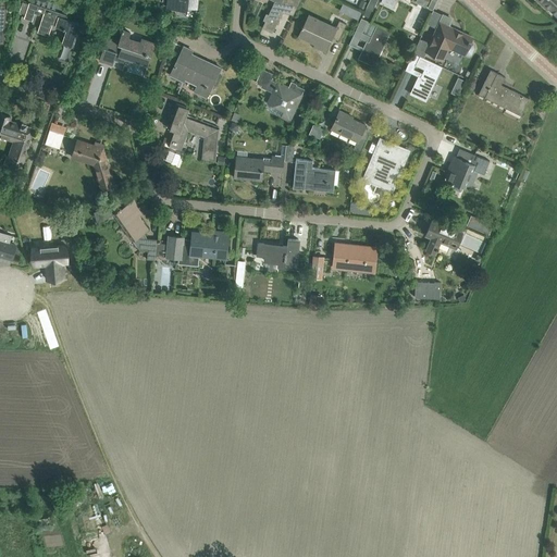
[(196,9),(197,0),(168,0),(168,8),(187,11),(187,8),(196,9)]
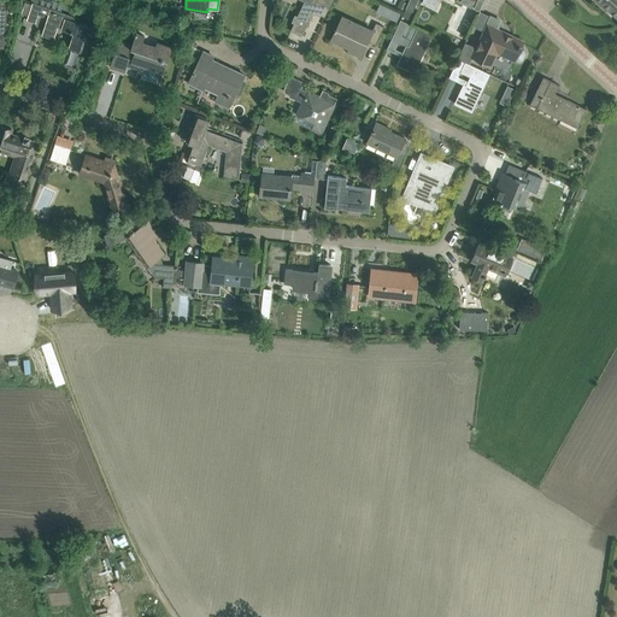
[(324,16),(331,0),(304,0),(298,16),(295,15),(292,22),(294,23),(291,30),(301,36),(306,27),(309,27),(310,19),(312,19),(313,12),(318,13),(318,9),(325,12),(324,16)]
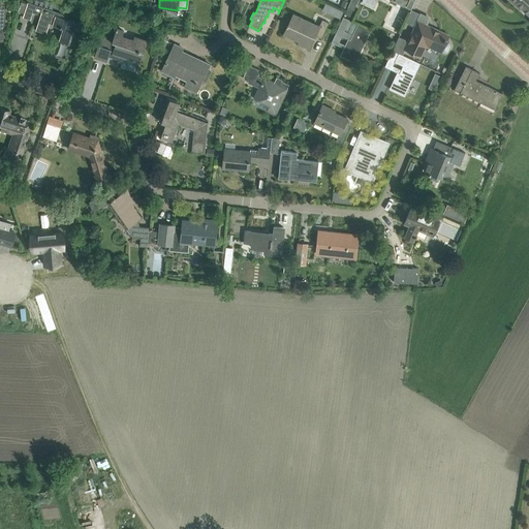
[(344,0),(342,0),(340,6),(346,8),(349,2),(344,0)]
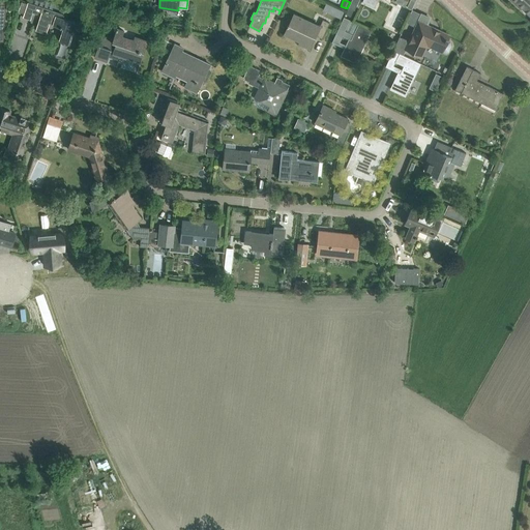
[(351,0),(349,7),(354,9),(358,0),(351,0)]
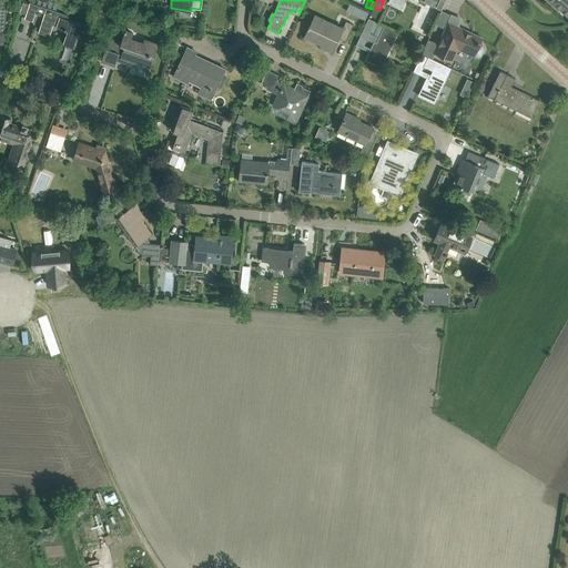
[(567,0),(548,0),(559,9),(560,8),(567,14),(567,0)]
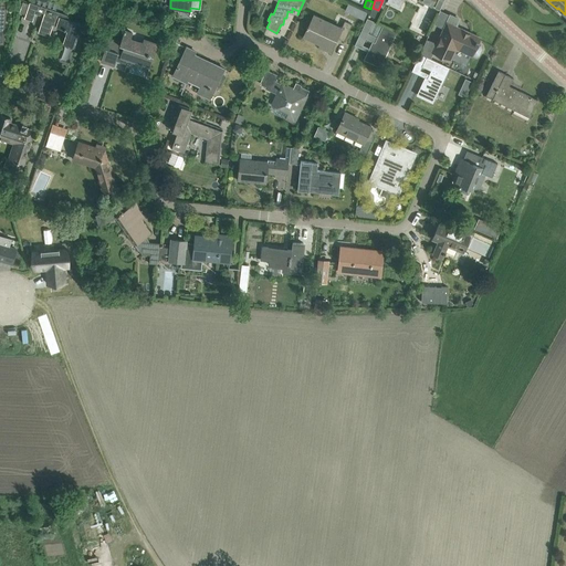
[(77,37),(82,24),(60,18),(61,13),(30,3),(28,8),(24,19),(32,21),(34,13),(40,16),(42,12),(44,13),(38,32),(49,37),(53,25),(67,30),(63,43),(74,46),(77,37)]
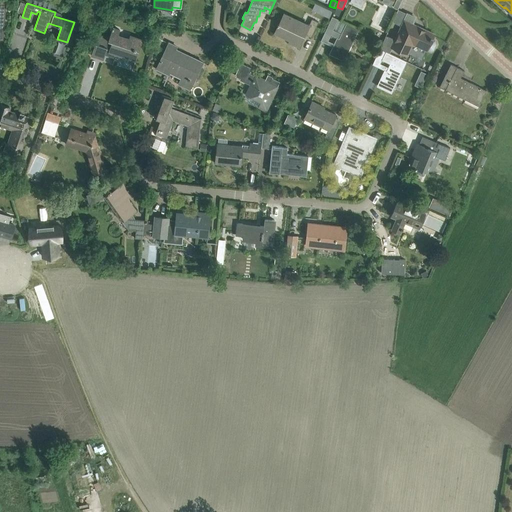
[(329,17),(332,10),(314,3),(312,10),(329,17)]
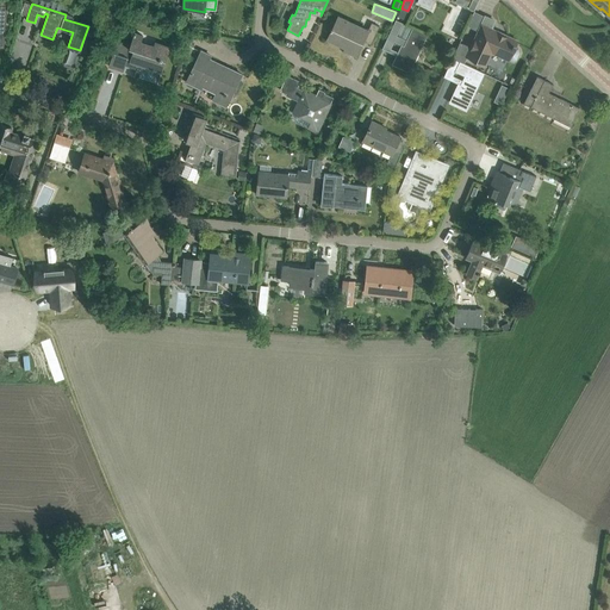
[(371,44),(380,26),(373,23),(369,31),(337,16),(335,19),(330,30),(331,30),(328,38),(346,47),(344,49),(358,55),(363,41),(371,44)]
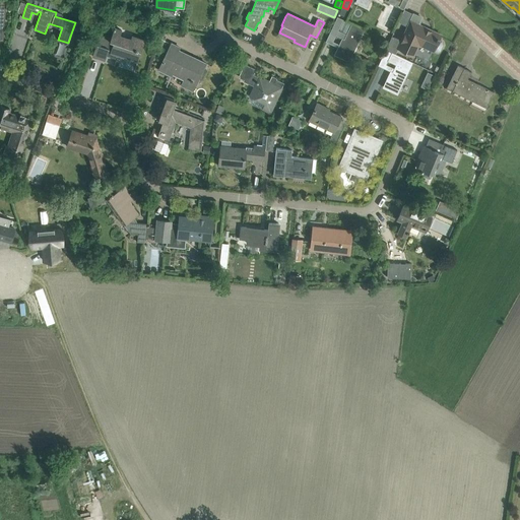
[(441,35),(418,24),(421,17),(413,13),(398,47),(408,52),(413,41),(434,51),(434,50),(438,52),(440,51),(443,45),(442,43),(439,41),(440,39),(439,39),(441,35)]
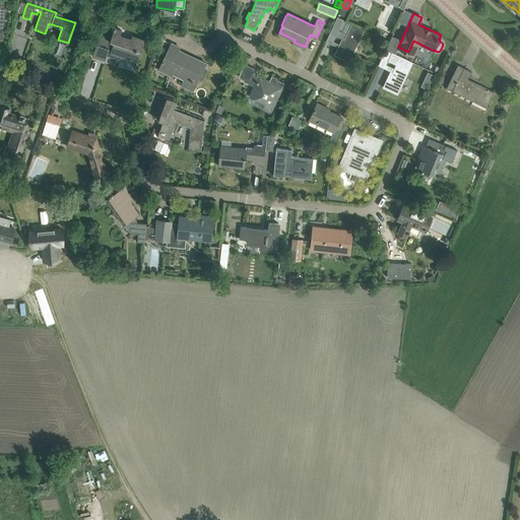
[(349,61),(365,29),(352,24),(347,35),(337,30),(342,19),(336,16),(329,33),(341,38),(337,48),(338,48),(335,54),(349,61)]
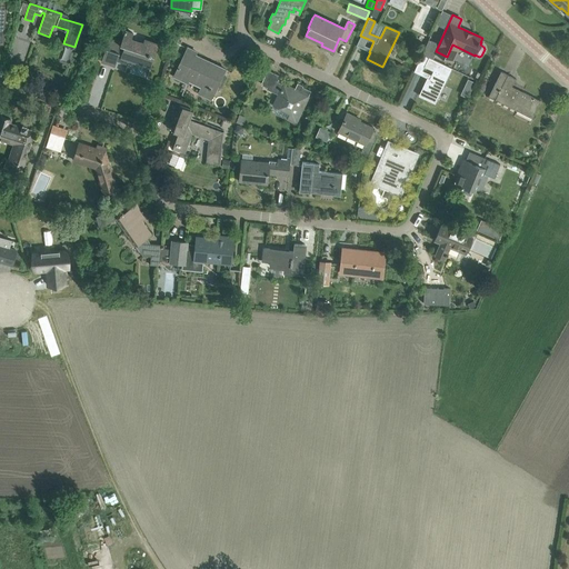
[(151,66),(158,45),(145,40),(143,43),(131,39),(133,33),(126,31),(121,42),(110,39),(107,49),(106,48),(101,61),(116,66),(118,57),(137,63),(138,61),(151,66)]
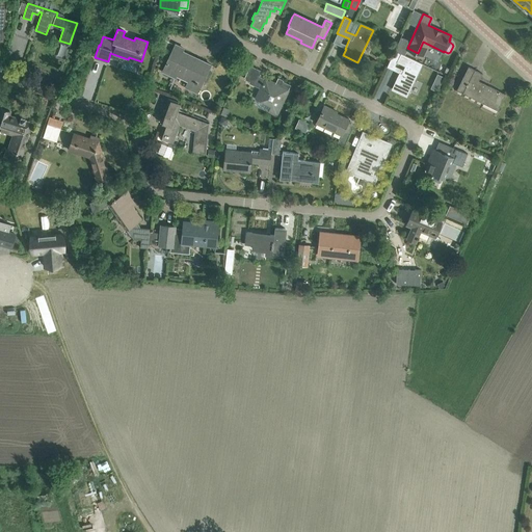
[(208,71),(211,64),(198,58),(196,61),(189,57),(190,56),(182,53),(184,49),(176,45),(162,73),(175,79),(178,74),(189,79),(188,82),(187,84),(187,85),(188,87),(188,88),(189,90),(191,91),(192,91),(194,91),(195,91),(197,90),(198,89),(200,88),(202,84),(202,83),(202,82),(202,81),(200,80),(205,70),(208,71)]
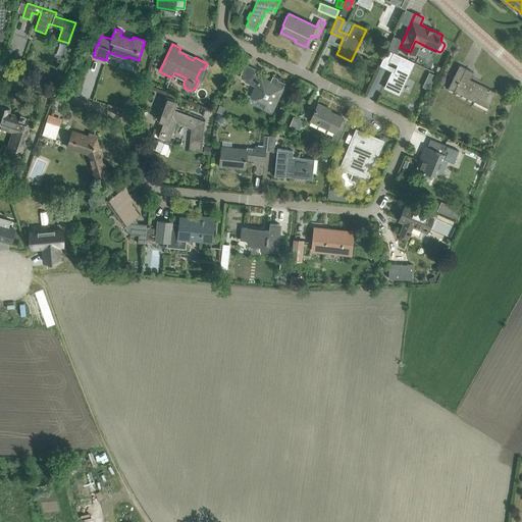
[(400,94),(415,62),(386,49),(379,65),(385,68),(388,60),(397,64),(394,71),(392,70),(387,81),(388,82),(385,87),(400,94)]
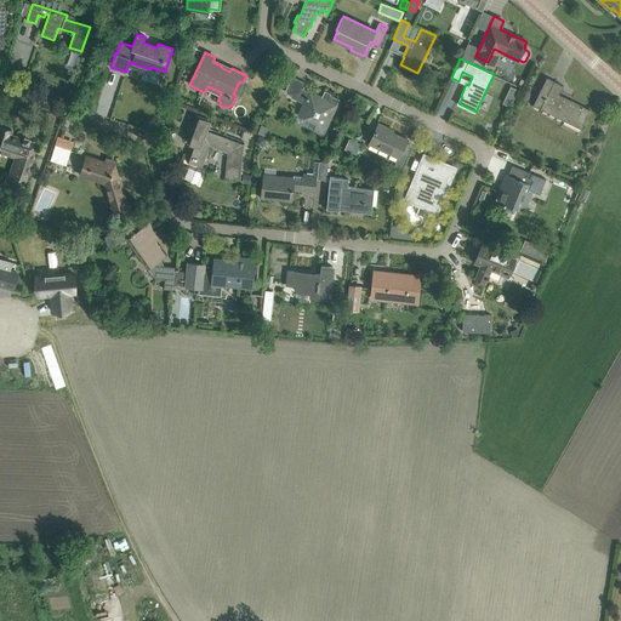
[(323,135),(340,98),(330,95),(328,100),(309,92),(303,89),(306,83),(292,77),(285,91),(292,93),(291,98),(305,104),(298,117),(317,125),(314,131),(323,135)]
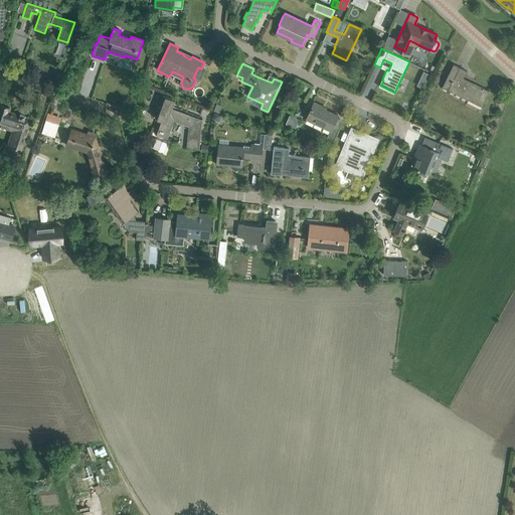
[(489,91),(474,82),(473,84),(463,78),(467,70),(454,63),(442,87),(469,101),(470,99),(482,105),(489,91)]
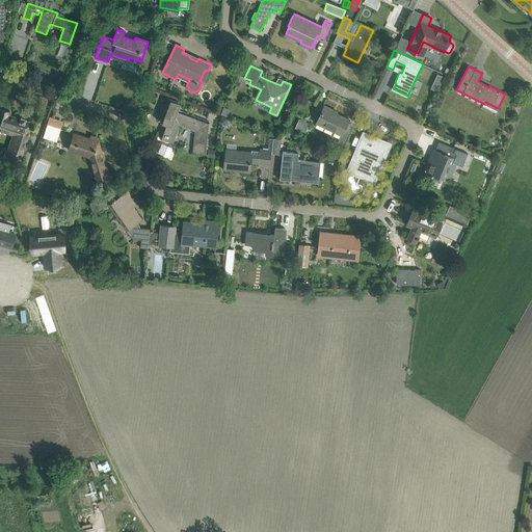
[(437,73),(435,79),(442,82),(445,76),(437,73)]
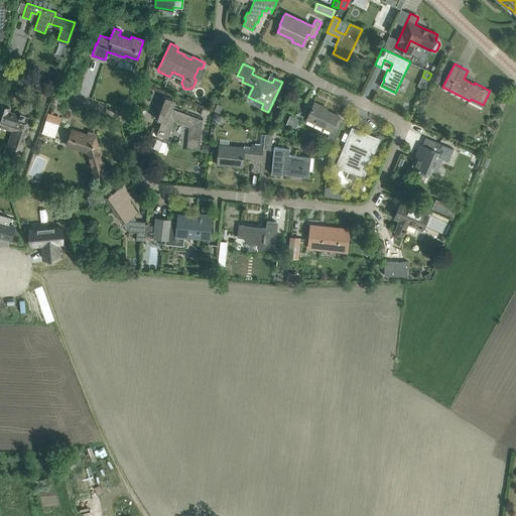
[(288,82),(286,88),(291,91),(294,85),(288,82)]
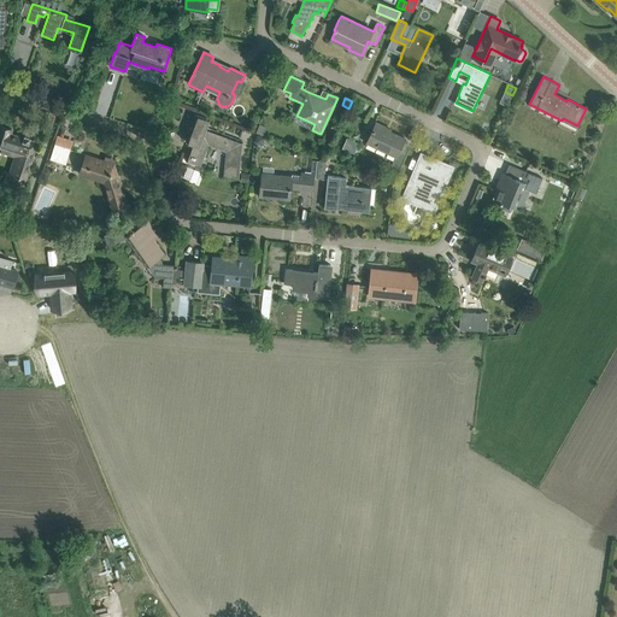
[(239,177),(244,141),(206,128),(210,119),(195,115),(187,137),(191,139),(189,144),(192,145),(188,157),(195,159),(195,158),(203,160),(209,145),(227,151),(224,176),(239,177)]
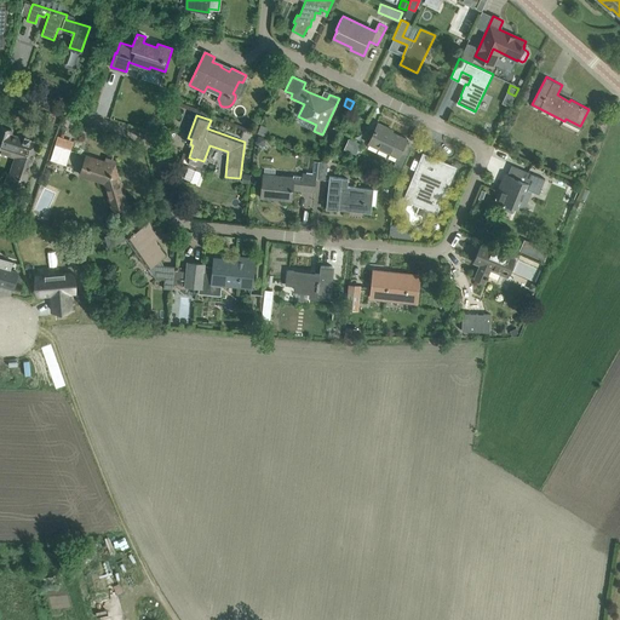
[(400,154),(407,139),(388,130),(388,127),(378,122),(368,144),(399,158),(394,170),(401,173),(408,159),(400,154)]
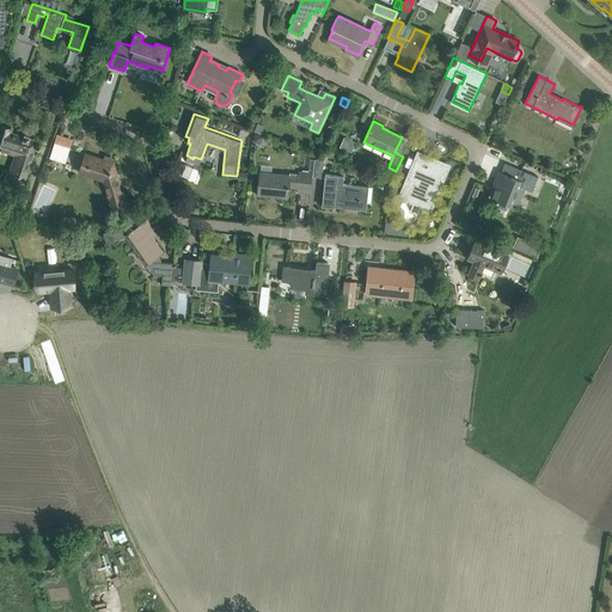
[(0,123),(0,148),(19,155),(14,171),(10,170),(5,185),(20,190),(34,153),(37,141),(30,139),(31,136),(24,134),(23,138),(11,133),(12,128),(0,124),(0,123)]
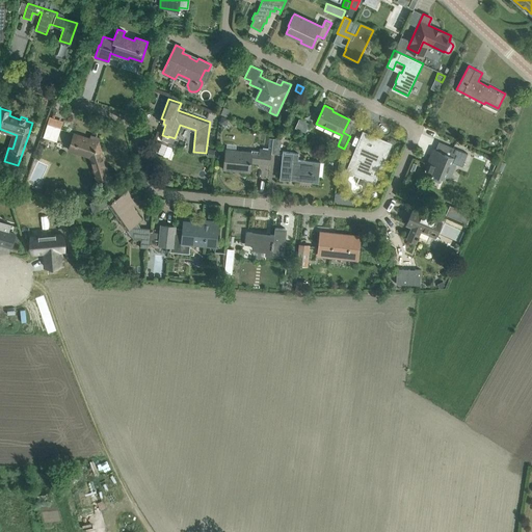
[(222,109),(220,114),(227,117),(229,111),(222,109)]
